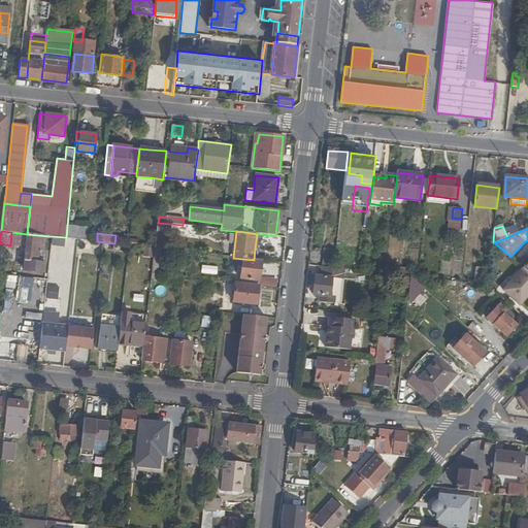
[(47,244),(48,236),(27,234),(26,242),(45,244),(47,244)]
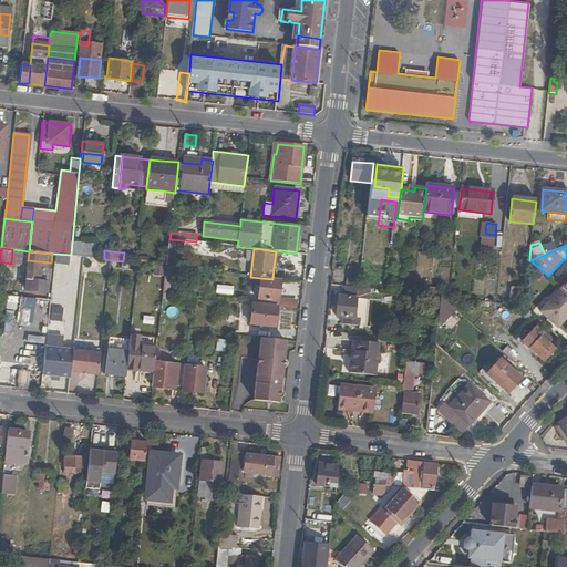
[(69,264),(70,255),(55,254),(54,261),(69,264)]
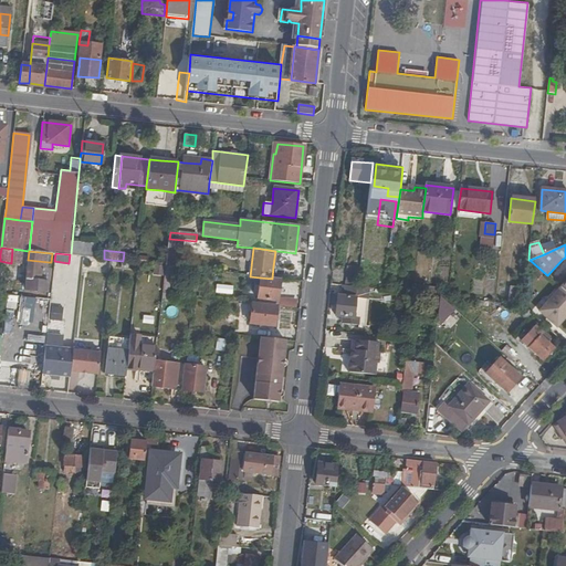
[(86,269),(109,272),(111,260),(104,259),(87,257),(86,269)]
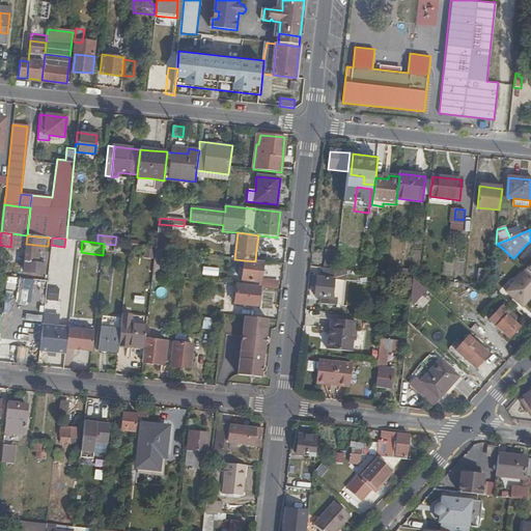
[(24,257),(38,258),(39,253),(45,254),(46,249),(25,247),(24,257)]
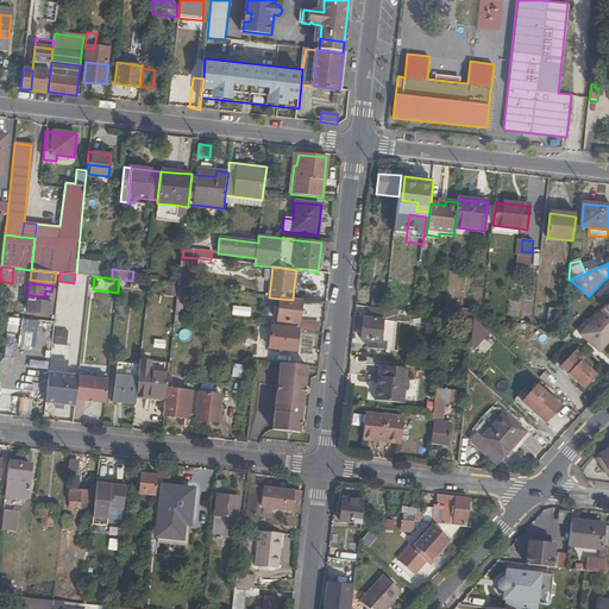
[(167,296),(177,297),(179,287),(168,286),(167,296)]
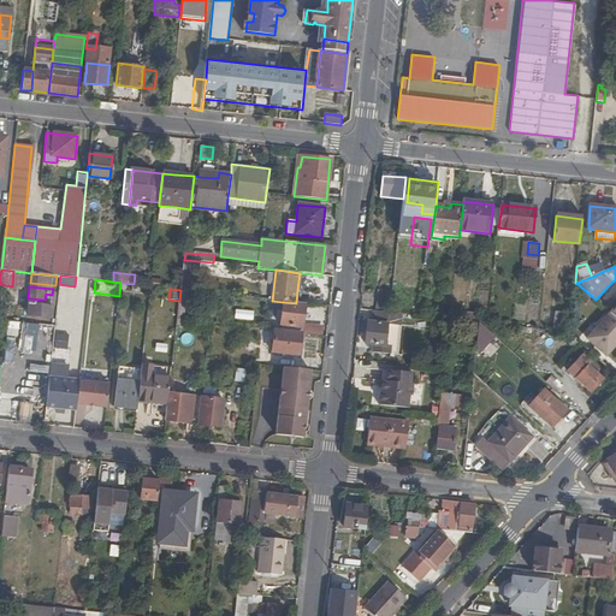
[(390,313),(392,291),(379,290),(378,312),(390,313)]
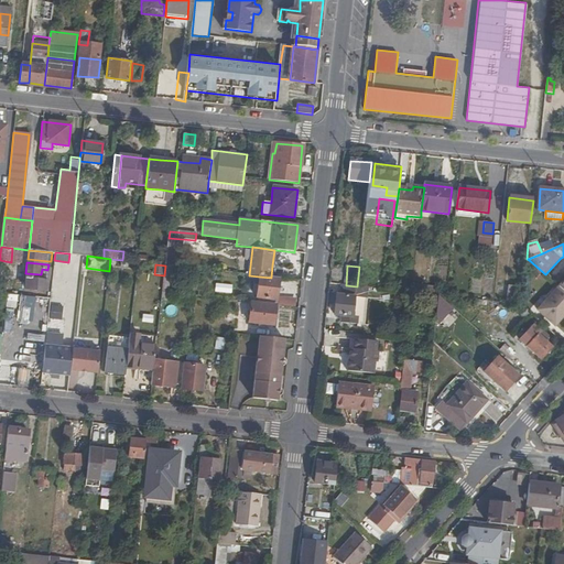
[(41,281),(41,275),(41,274),(25,273),(25,279),(28,280),(28,290),(46,292),(47,282),(41,281)]
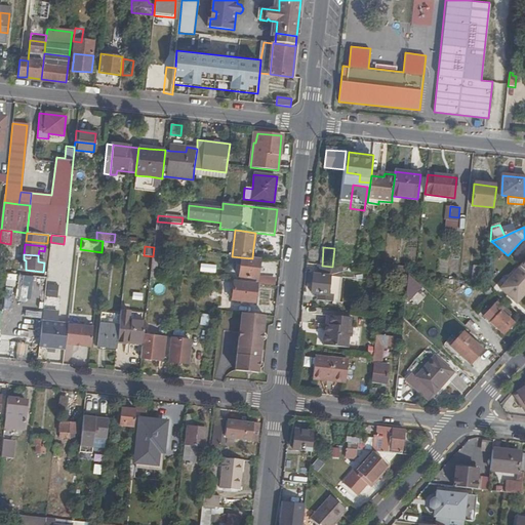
[(257,277),(259,259),(252,258),(241,257),(239,278),(257,280),(257,277)]
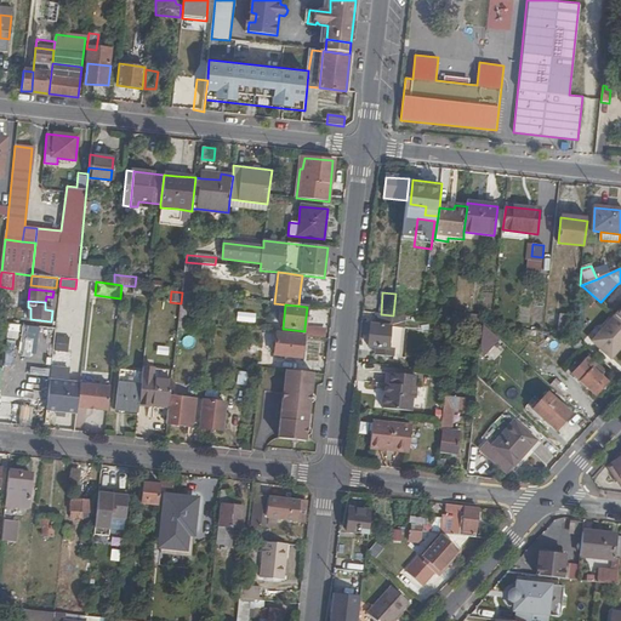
[(235,320),(249,322),(249,312),(237,311),(235,320)]
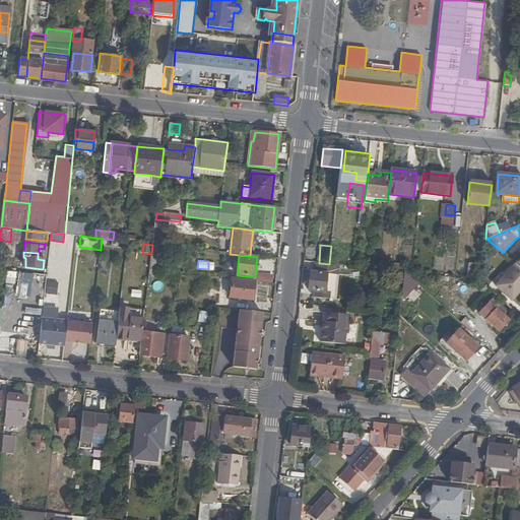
[(319,263),(315,263),(314,272),(338,275),(339,265),(329,264),(319,263)]
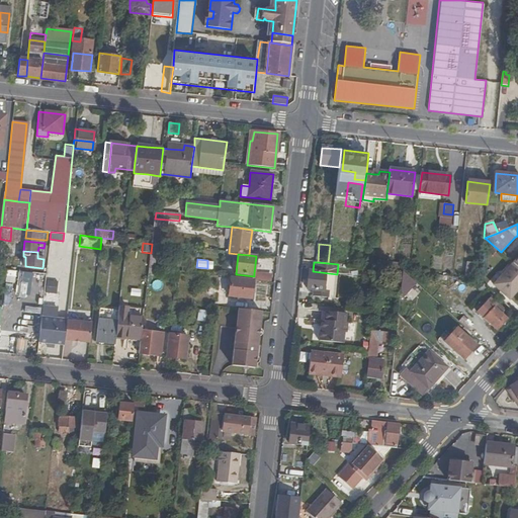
[(517,288),(517,267),(514,264),(494,286),(509,298),(517,288)]
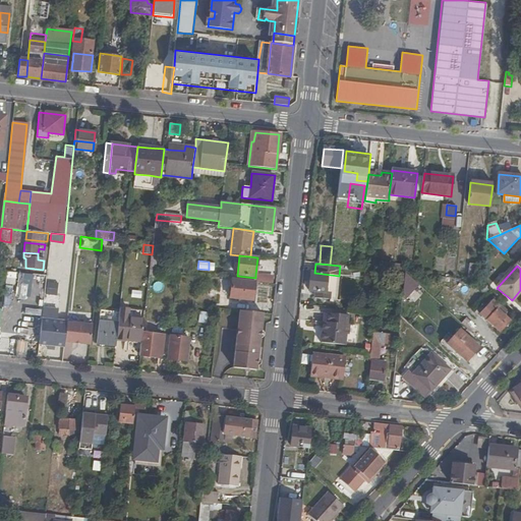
[(339,276),(314,273),(311,273),(308,291),(315,291),(315,298),(336,301),(339,276)]
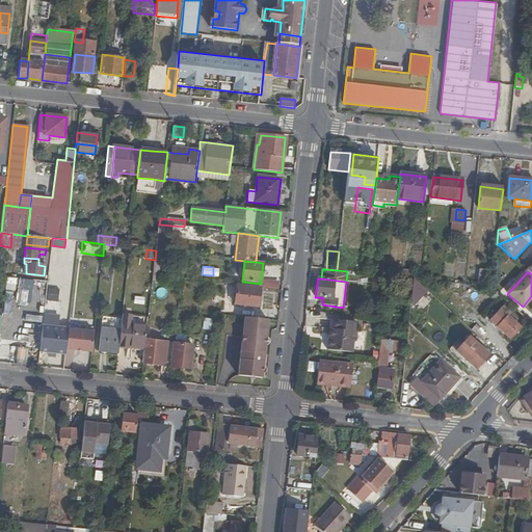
[(260,288),(276,290),(277,283),(261,281),(261,284),(260,288)]
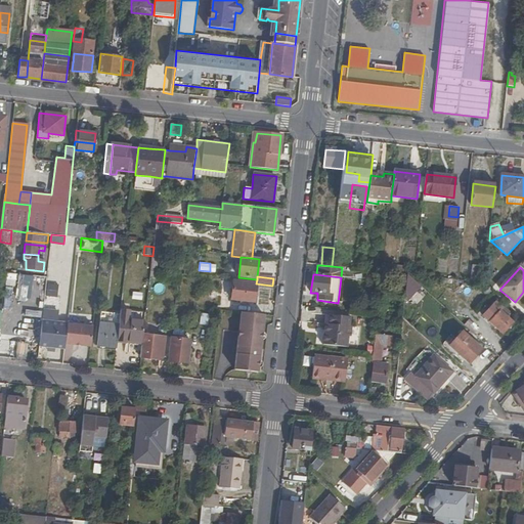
[(410,298),(421,286),(411,277),(401,290),(410,298)]
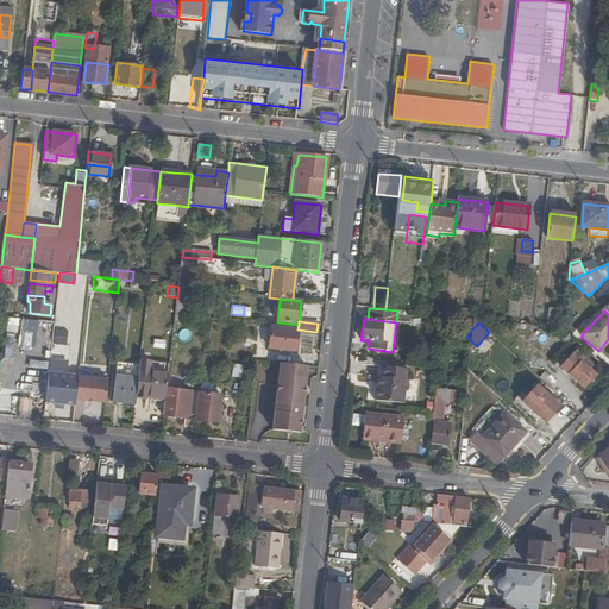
[(295,352),(297,330),(271,326),(269,350),(295,352)]
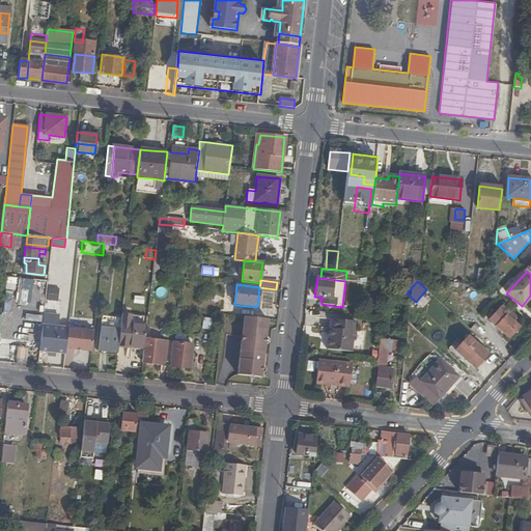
[(516,316),(502,304),(490,320),(508,337),(519,326),(513,320),(516,316)]
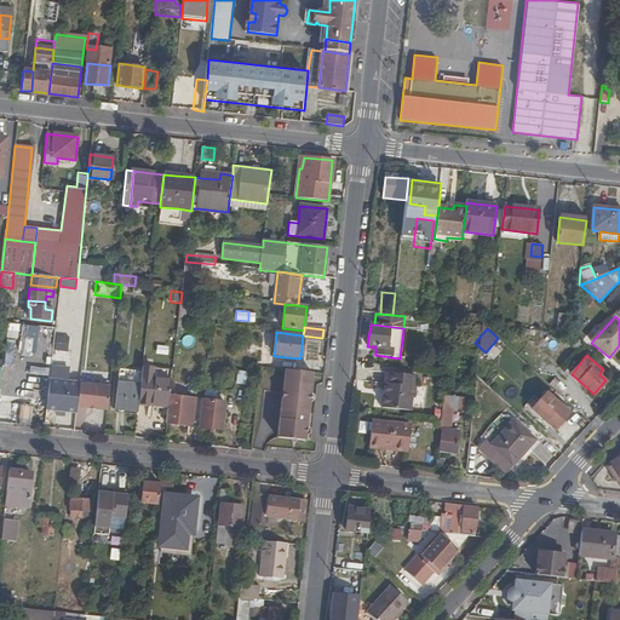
[(138,406),(168,409),(170,399),(172,378),(167,378),(168,371),(142,367),(141,385),(138,406)]
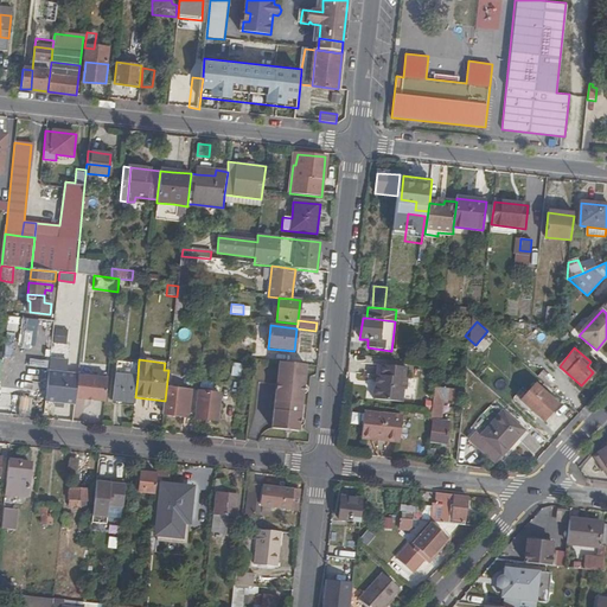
[(304,387),(306,366),(279,363),(279,370),(261,369),(259,384),(276,387),(272,429),(299,432),(299,428),(300,420),(302,397),(304,387)]
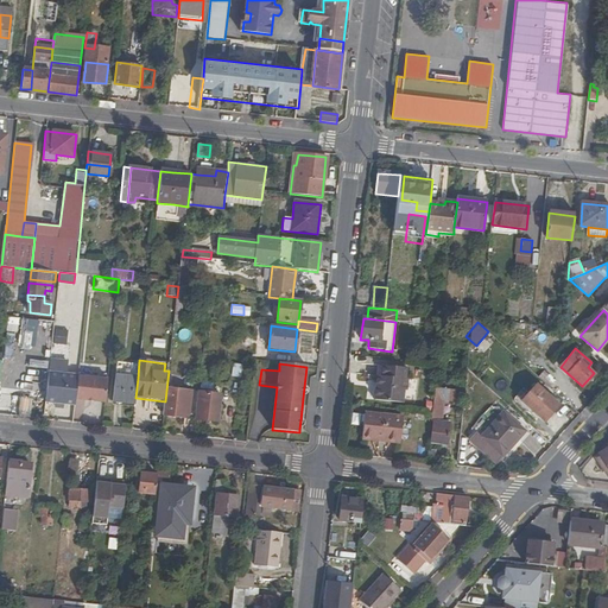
[(234,377),(241,378),(244,366),(235,365),(234,377)]
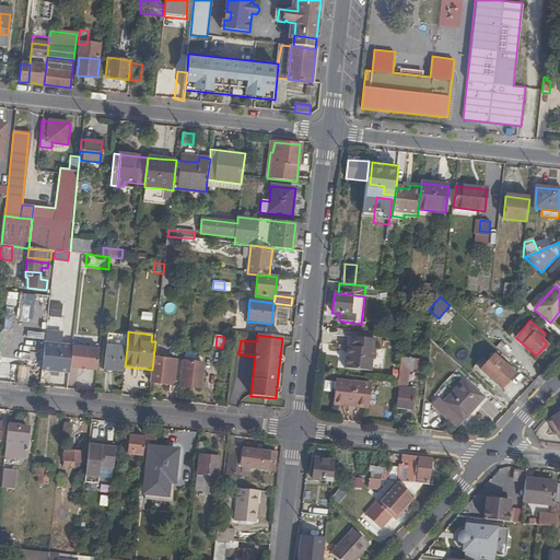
[(350,357),(347,356),(346,369),(372,371),(373,360),(375,360),(376,349),(374,349),(375,339),(352,336),(351,347),(350,357)]
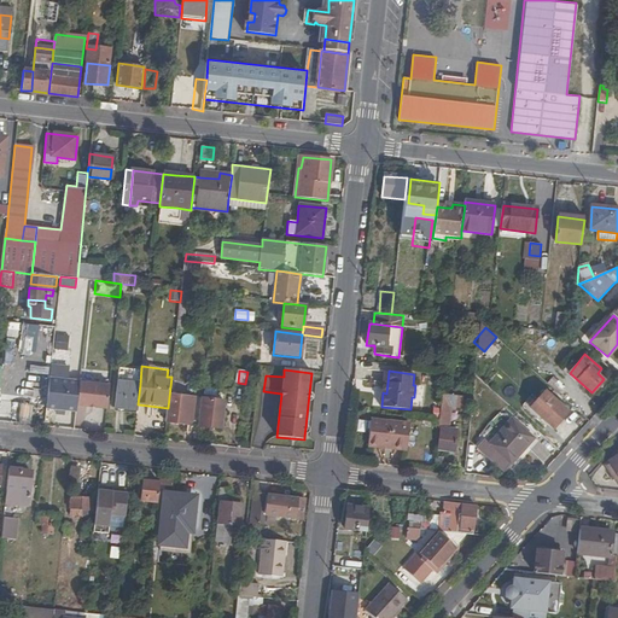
[(560,394),(565,388),(554,378),(548,384),(560,394)]
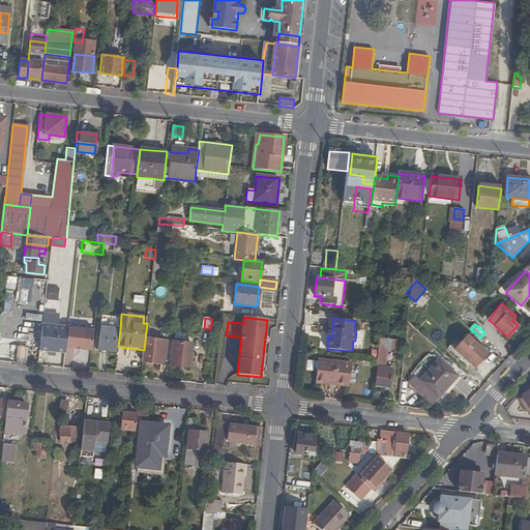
[(59,327),(43,325),(40,351),(50,352),(56,352),(57,352),(66,353),(66,348),(68,328),(60,327),(59,327)]
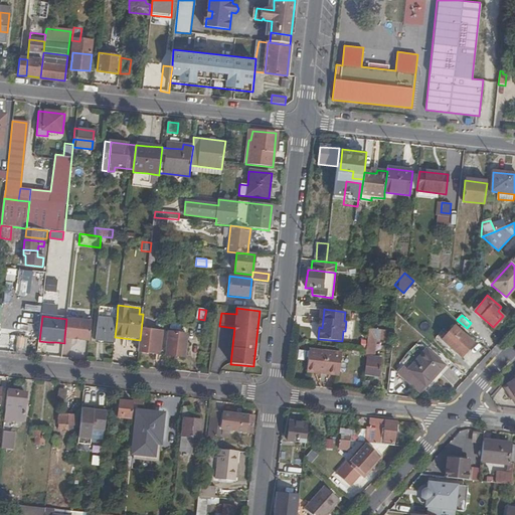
[(64,338),(90,341),(92,321),(67,318),(66,319),(64,338)]
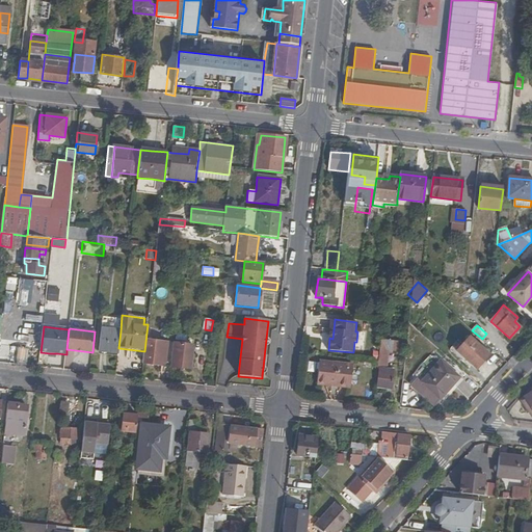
[(99,351),(118,353),(118,348),(121,330),(102,328),(99,351)]
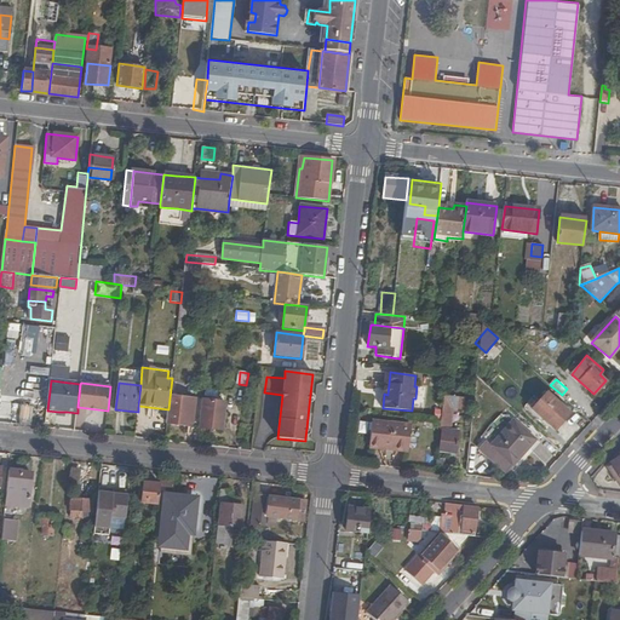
[(547,394),(533,409),(555,429),(569,413),(547,394)]
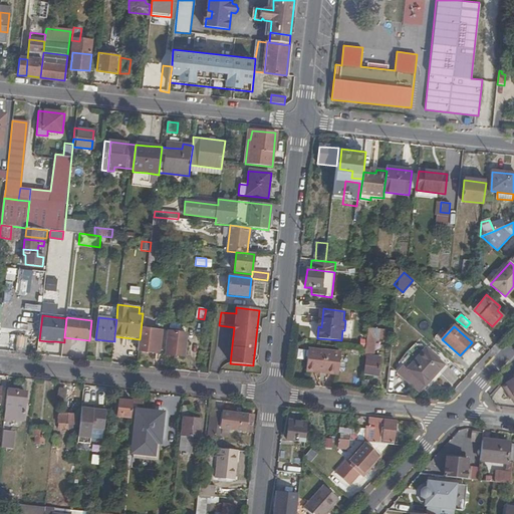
[(365,350),(365,357),(366,357),(364,375),(378,376),(380,359),(373,358),(375,342),(384,343),(386,331),(368,329),(365,350)]
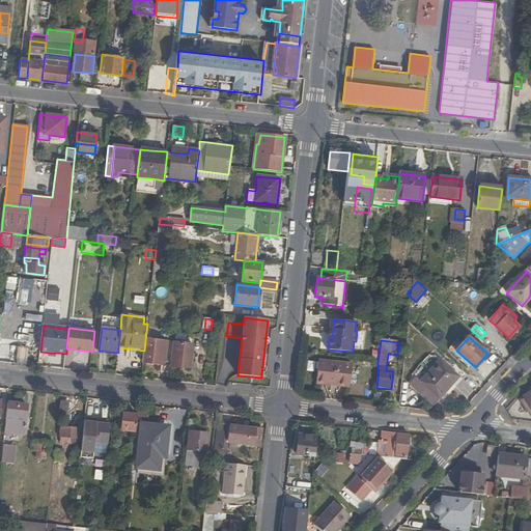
[(143,365),(165,368),(166,365),(172,366),(174,345),(145,341),(144,351),(143,365)]
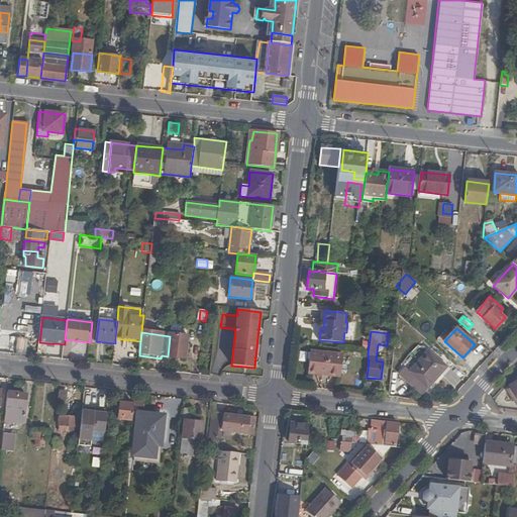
[(188,336),(170,333),(170,336),(168,356),(168,357),(185,360),(188,336)]
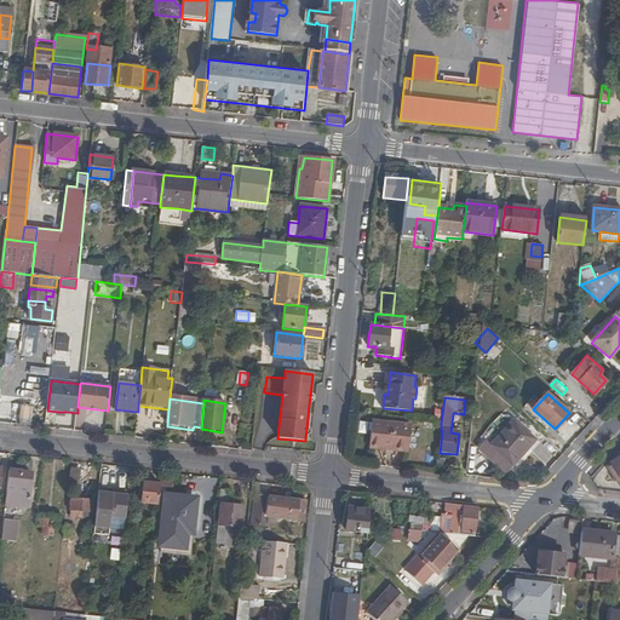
[(18,406),(17,424),(30,424),(32,406),(18,406)]
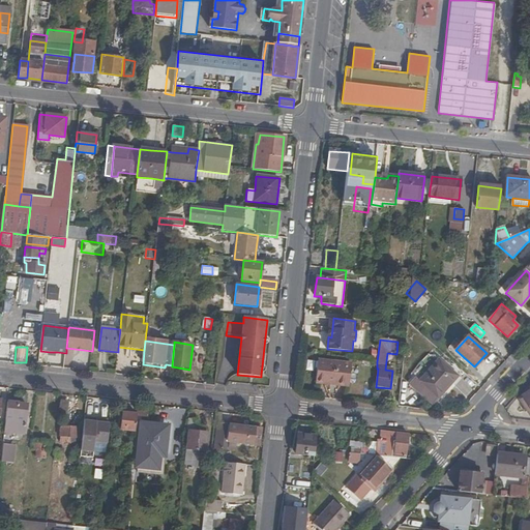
[(458,376),(439,358),(419,380),(415,377),(410,383),(420,392),(425,386),(438,398),(458,376)]
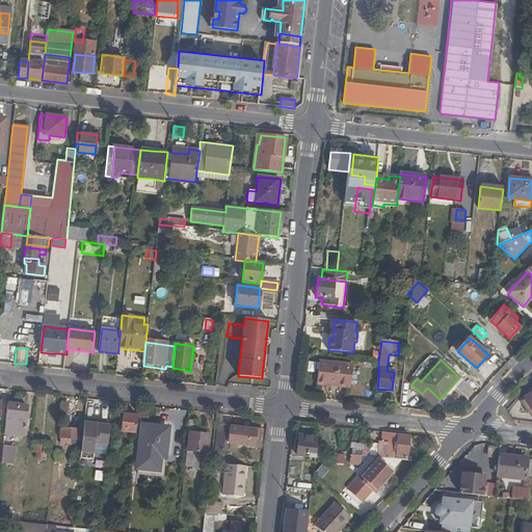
[(353,367),(320,363),(318,383),(351,387),(353,367)]
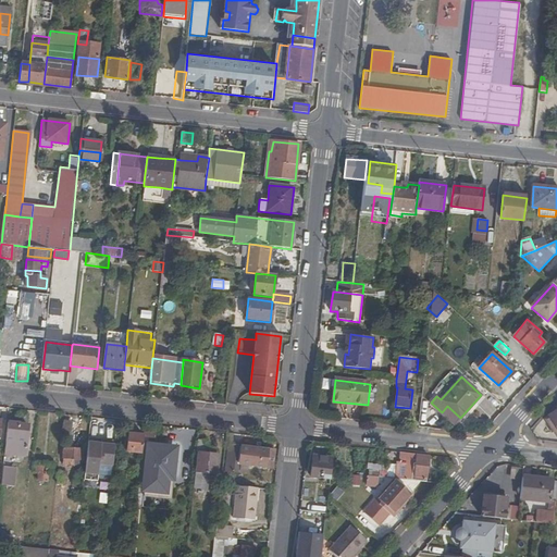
[(19,423),(9,422),(5,453),(25,455),(26,448),(28,448),(28,445),(26,445),(28,426),(19,424),(19,423)]
